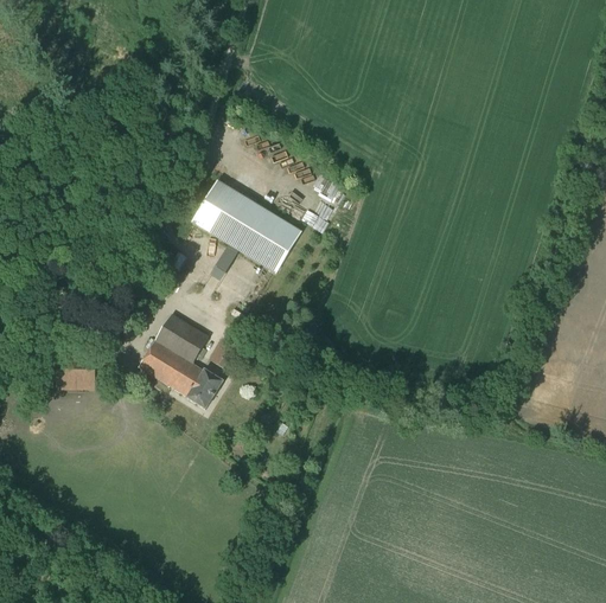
[(280,145),(268,146),(267,139),(252,142),(255,158),(281,153),(280,145)]
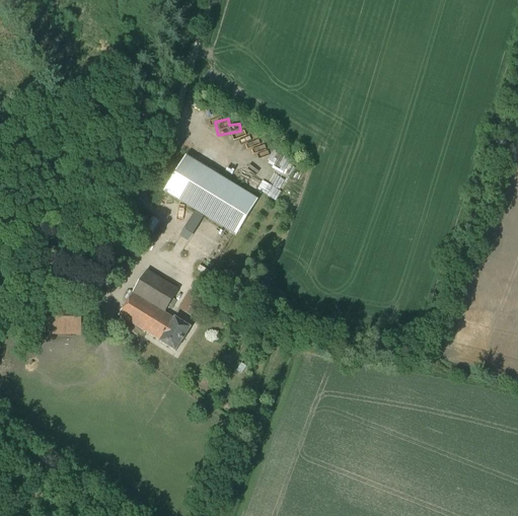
[(163,188),(236,232),(257,198),(186,153),(163,188)]
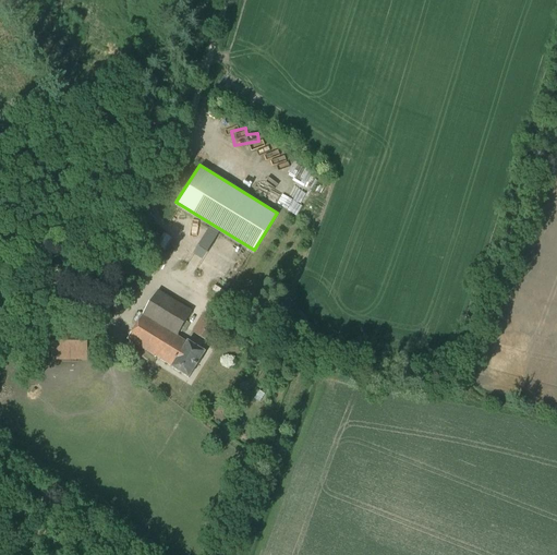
[(207,258),(218,230),(207,227),(203,238),(196,234),(193,242),(198,244),(195,253),(207,258)]
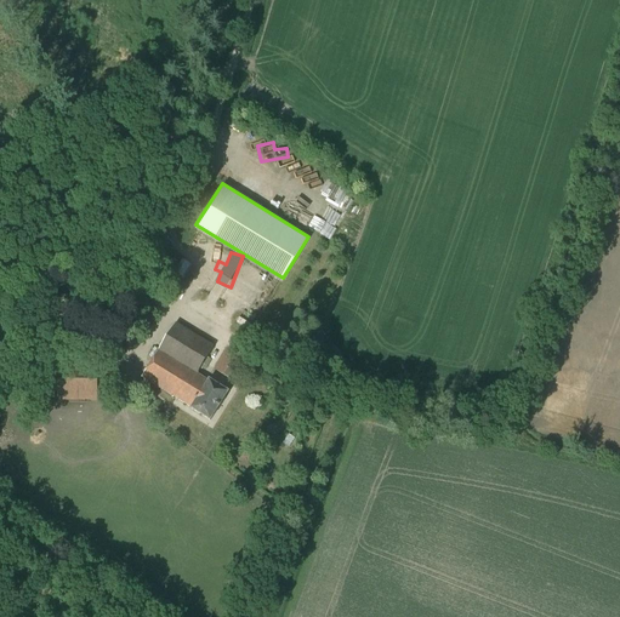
[(189,406),(209,418),(227,389),(208,377),(208,378),(197,371),(214,343),(175,320),(141,375),(191,405),(189,406)]
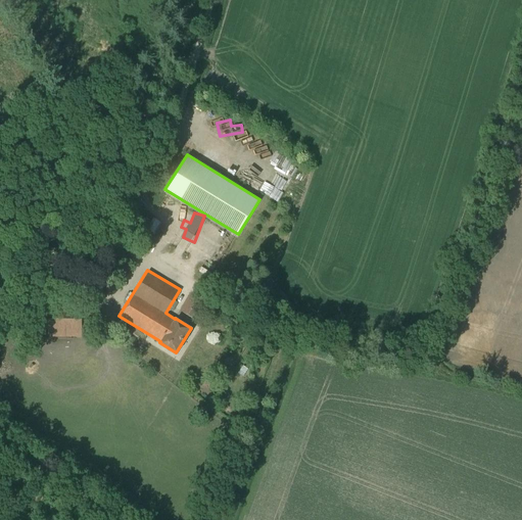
[(48,290),(47,335),(81,336),(82,290),(48,290)]
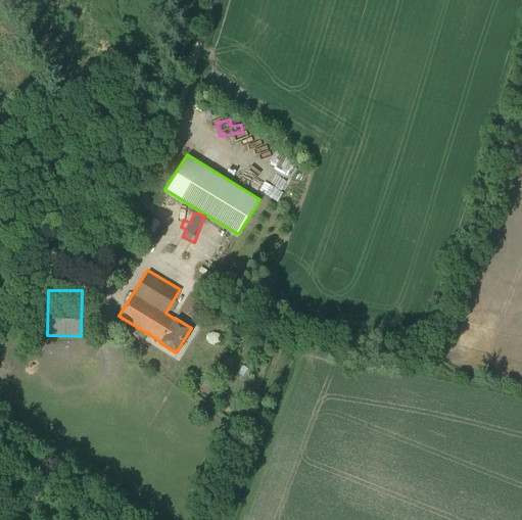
[(180,310),(195,319),(199,313),(202,315),(210,303),(192,291),(180,310)]
